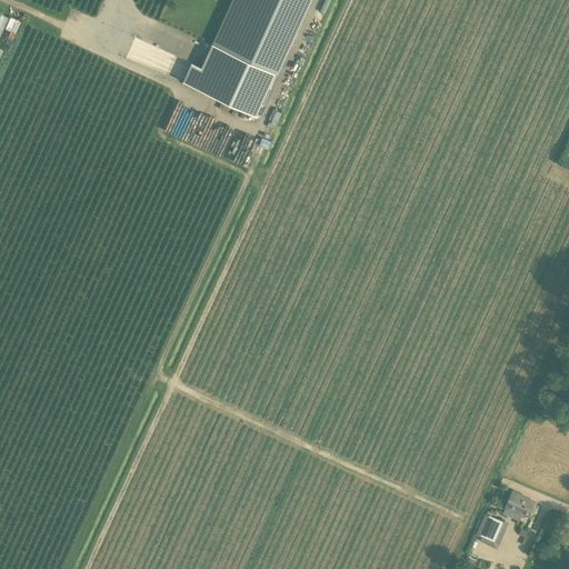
[(256,116),(308,0),(232,0),(193,87),(256,116)]
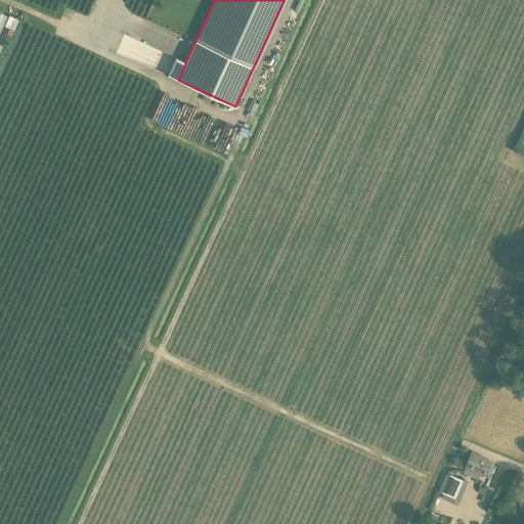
[(9,14),(4,26),(15,31),(20,19),(9,14)]
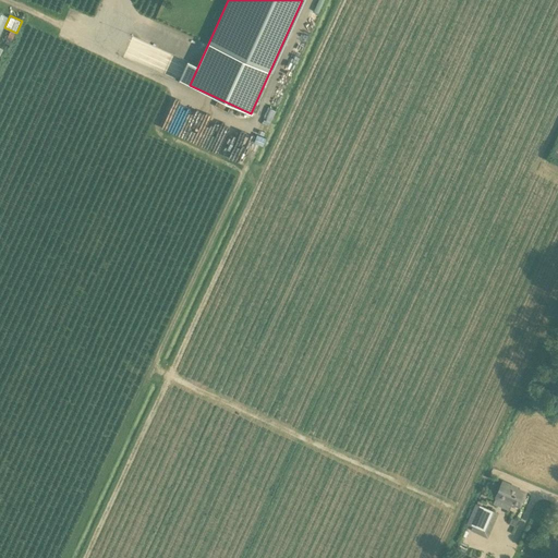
[(10,45),(14,33),(9,31),(4,43),(10,45)]
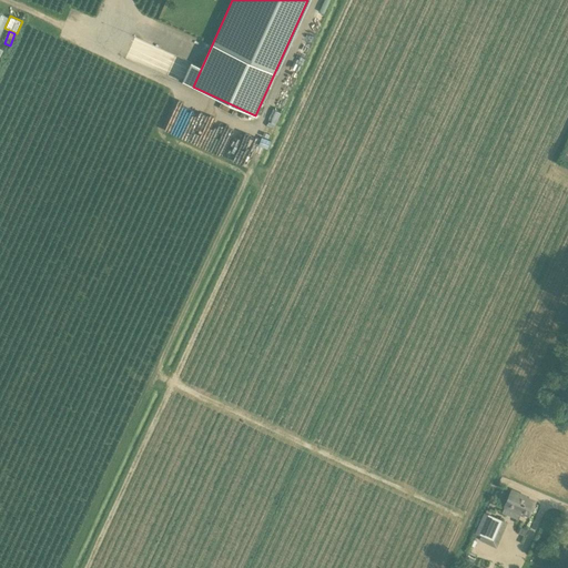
[(511,492),(504,510),(515,516),(518,509),(529,515),(535,501),(511,492)]
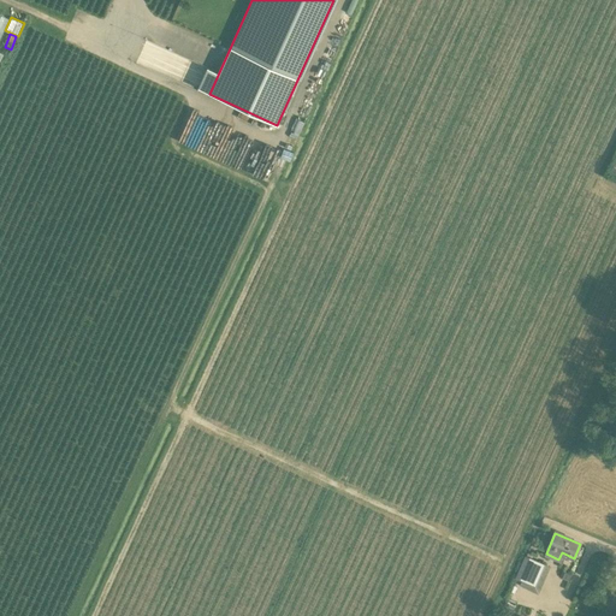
[(531,557),(520,580),(535,587),(545,563),(531,557)]
